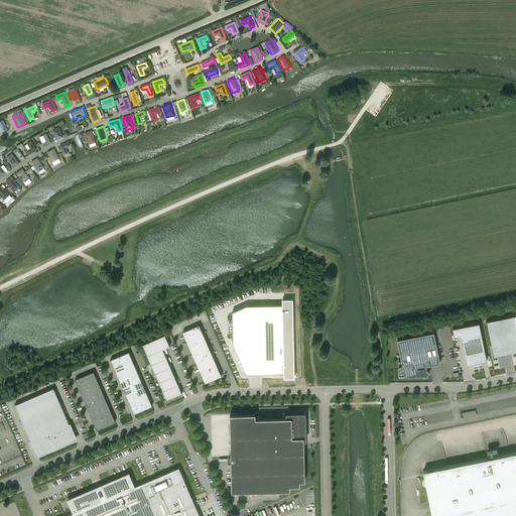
[(56,140),(63,137),(58,127),(52,130),(56,140)]
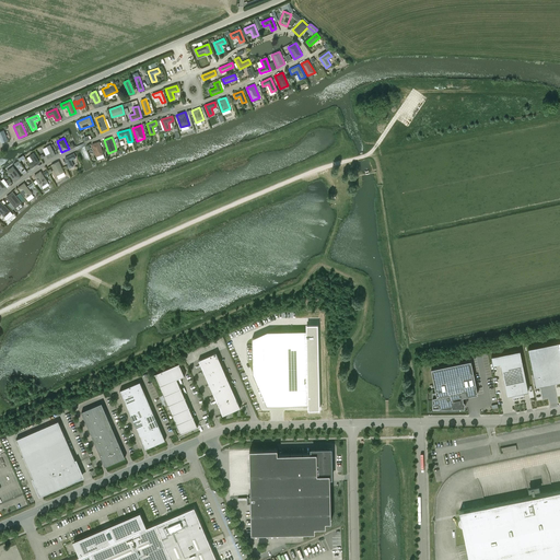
[(92,144),(93,149),(94,153),(96,158),(104,154),(100,141),(92,144)]
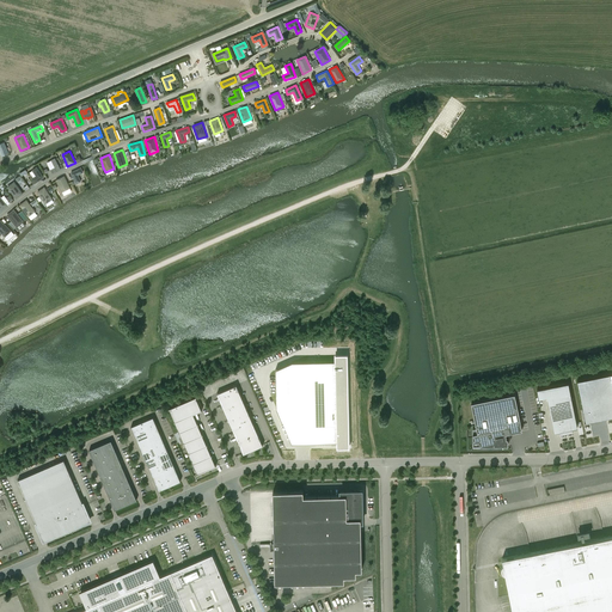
[(55,158),(51,160),(55,167),(50,170),(53,173),(61,170),(55,158)]
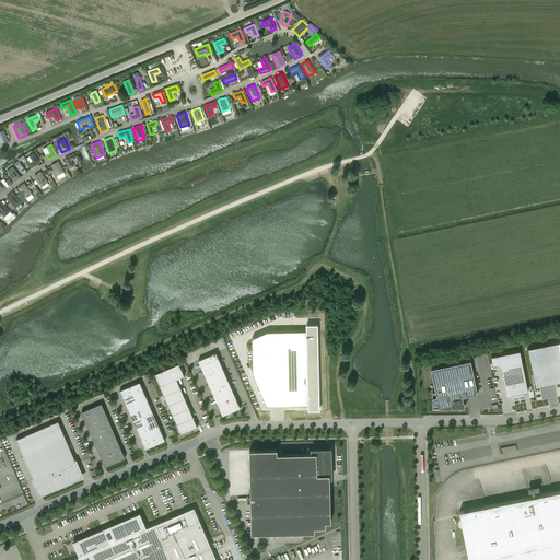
[(30,156),(27,158),(31,163),(28,164),(31,168),(41,162),(34,152),(30,155),(30,156)]
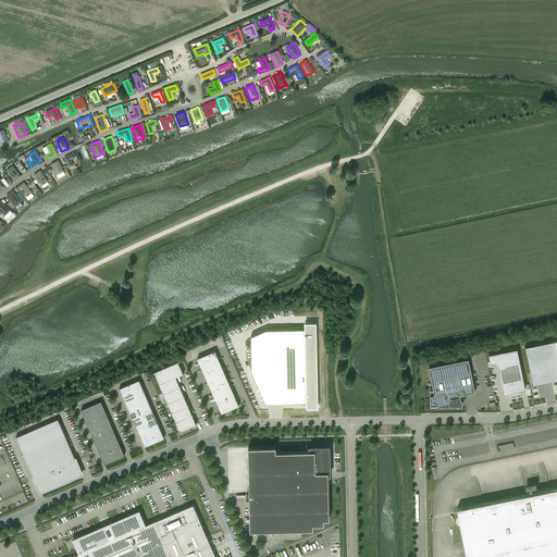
[(70,168),(74,165),(71,159),(76,157),(74,152),(64,157),(70,168)]
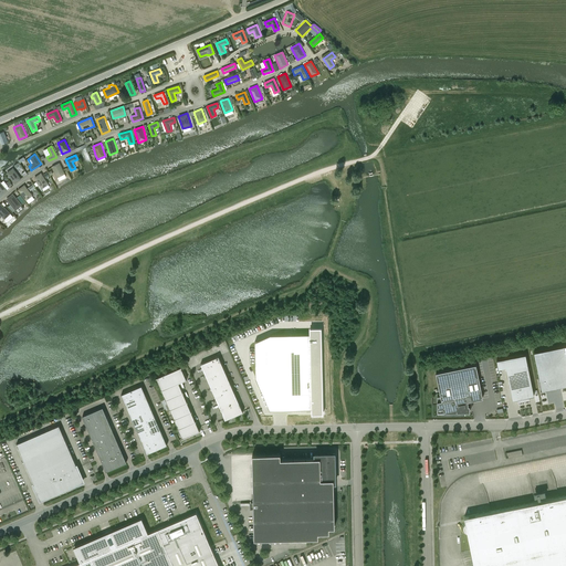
[(65,174),(60,163),(52,167),(58,178),(65,174)]
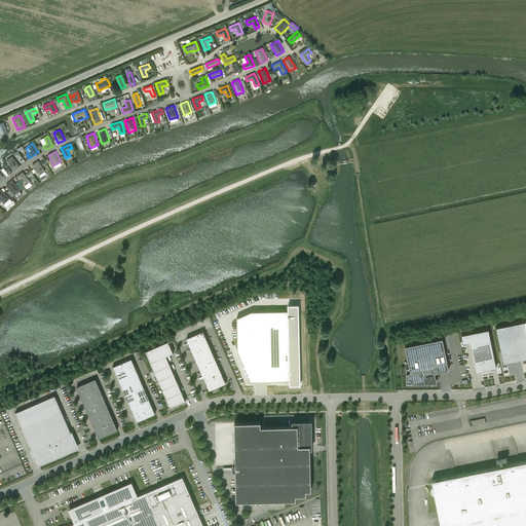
[(12,156),(6,160),(13,171),(20,166),(12,156)]
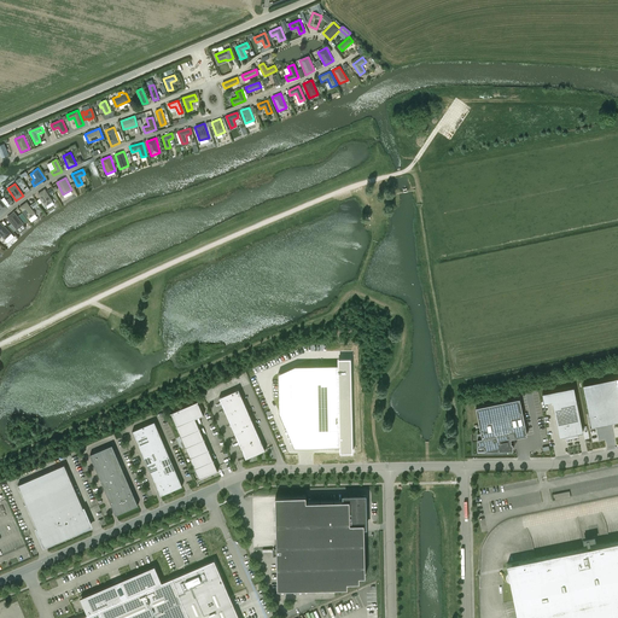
[(46,207),(53,200),(45,188),(38,194),(40,198),(42,203),(44,203),(46,207)]
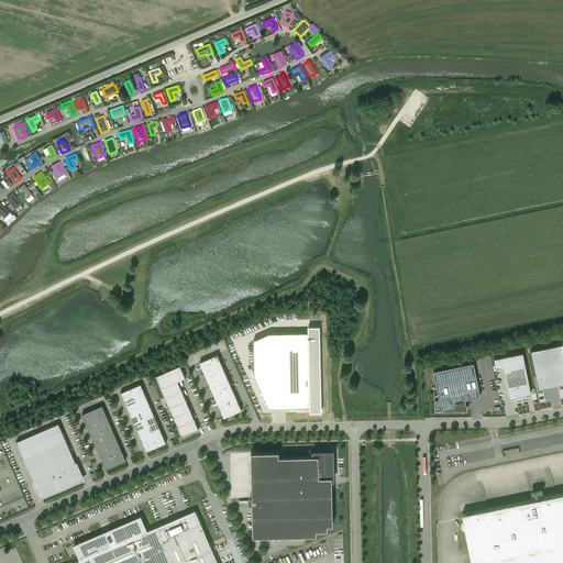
[(26,199),(33,195),(24,184),(18,188),(26,199)]
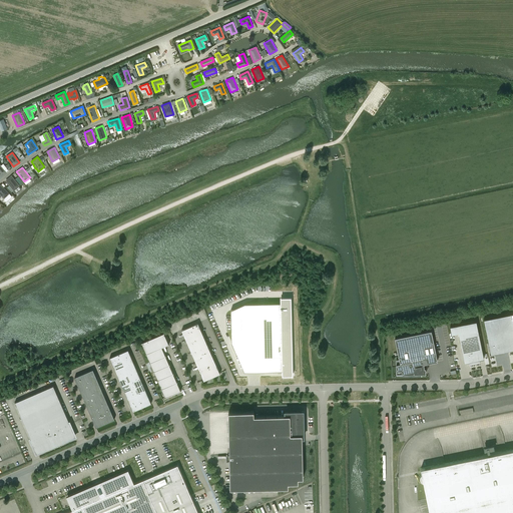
[(12,175),(5,180),(13,190),(20,185),(12,175)]
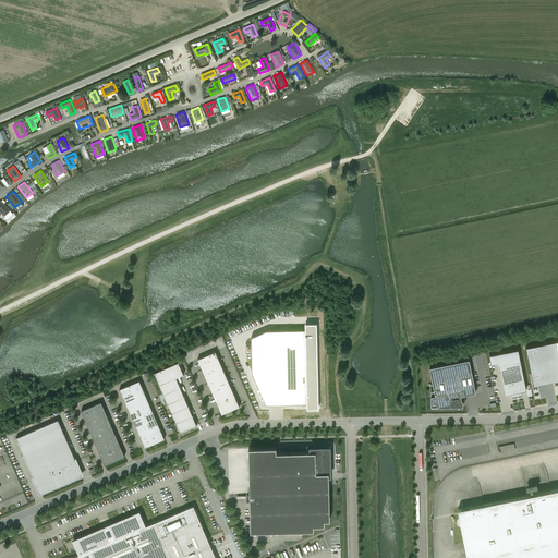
[(11,210),(1,201),(0,202),(0,211),(4,216),(11,210)]
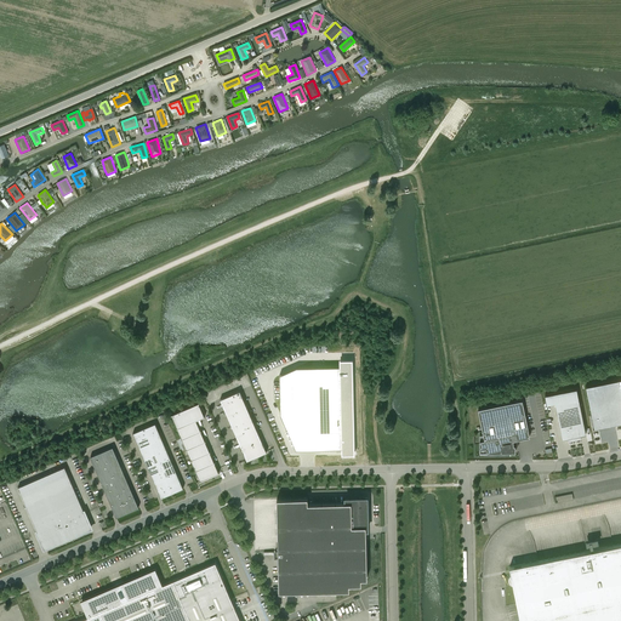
[(297,368),(279,375),(280,414),(296,450),(300,449),(300,438),(317,437),(318,449),(341,449),(342,455),(354,455),(354,450),(352,366),(352,359),(340,360),(340,366),(297,368)]
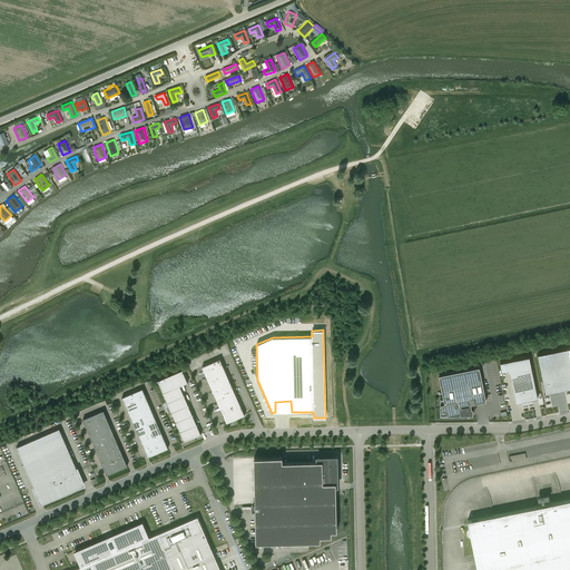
[(569,347),(538,354),(543,382),(546,392),(556,390),(556,391),(569,387),(569,384),(569,382),(569,347)]
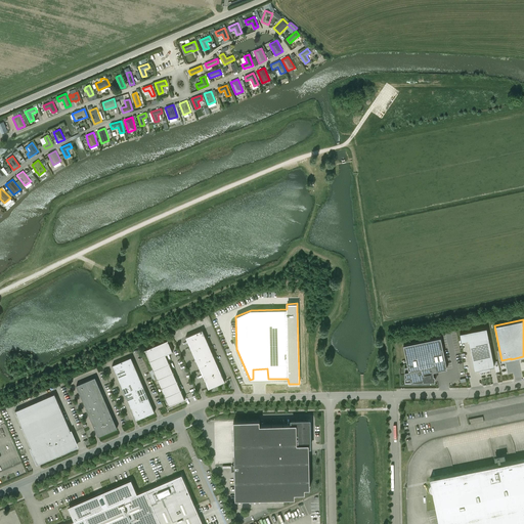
[(486,328),(460,334),(462,342),(469,340),(474,370),(479,369),(480,372),(490,369),(490,367),(494,366),(486,328)]
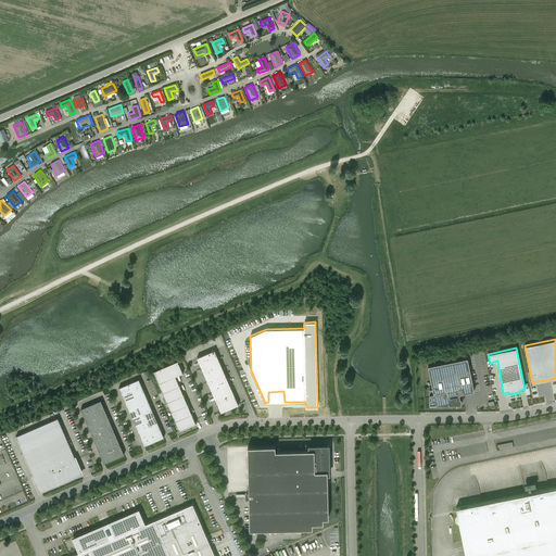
[(214,350),(197,357),(222,413),(239,405),(214,350)]
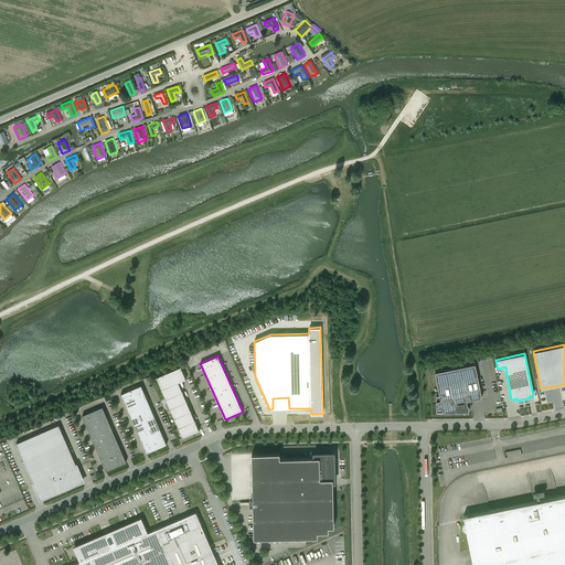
[(467,402),(467,401),(470,401),(469,395),(480,393),(481,397),(482,397),(475,364),(435,372),(440,401),(436,402),(437,413),(469,412),(469,405),(467,405),(467,404),(467,403),(467,402)]
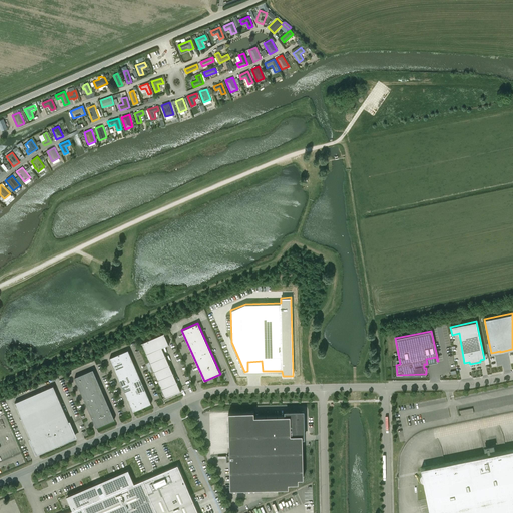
[(181,391),(162,347),(169,344),(164,333),(141,343),(165,398),(181,391)]
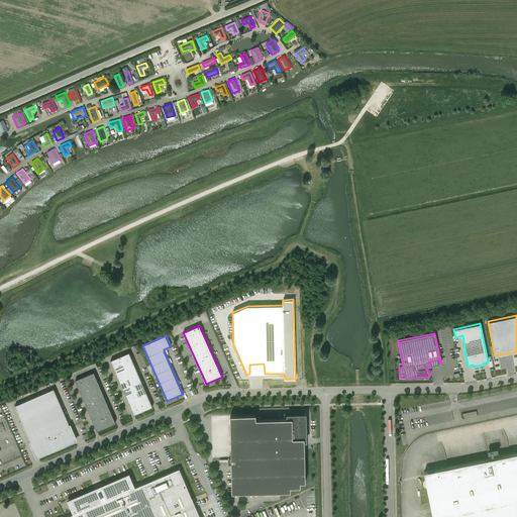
[(129,352),(111,360),(134,414),(152,407),(129,352)]
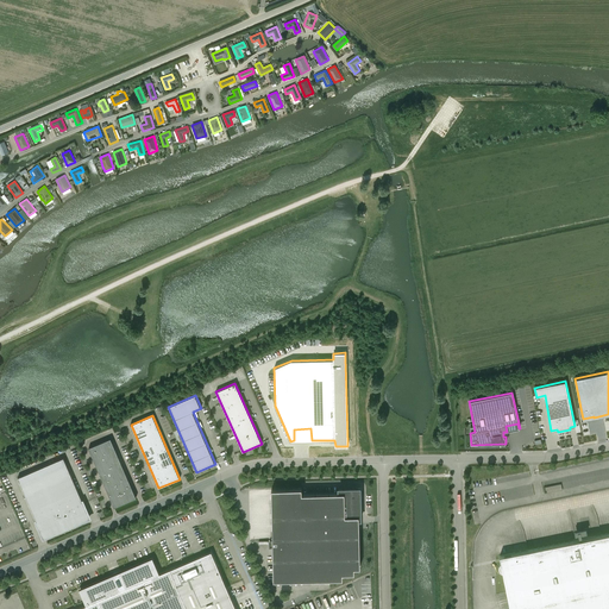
[(114,507),(137,497),(111,438),(88,447),(114,507)]
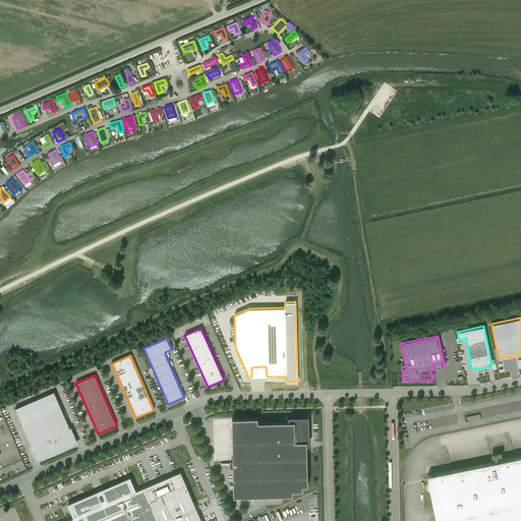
[(64,449),(63,448),(74,442),(70,430),(71,430),(70,428),(70,429),(54,392),(15,408),(32,446),(32,447),(33,447),(38,458),(50,453),(50,455),(64,449)]
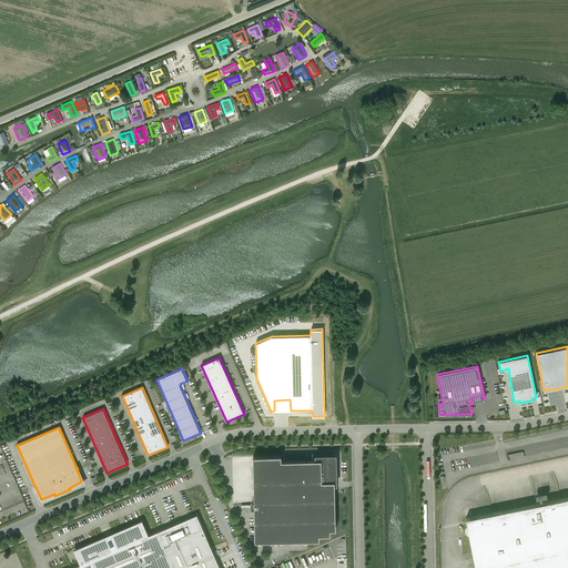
[(506,454),(507,459),(524,456),(523,450),(506,454)]
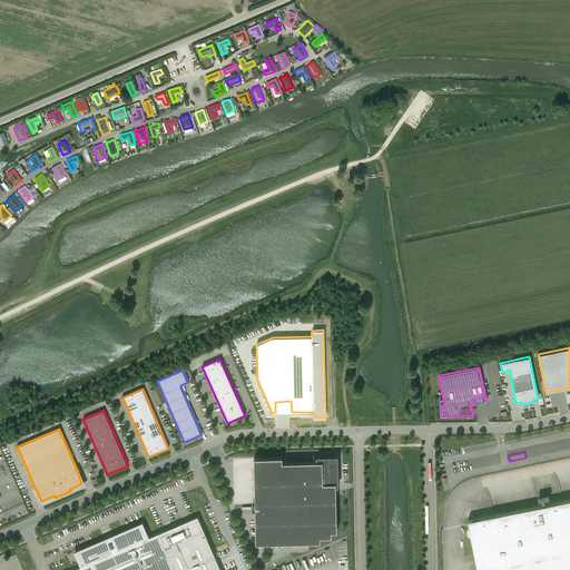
[(255,511),(256,543),(321,541),(321,537),(332,537),(332,531),(337,531),(336,481),(337,481),(337,461),(336,461),(336,459),(337,459),(337,458),(337,457),(336,457),(335,457),(334,458),(333,458),(333,457),(316,458),(316,461),(283,462),(283,457),(254,458),(255,501),(253,501),(253,511),(255,511)]
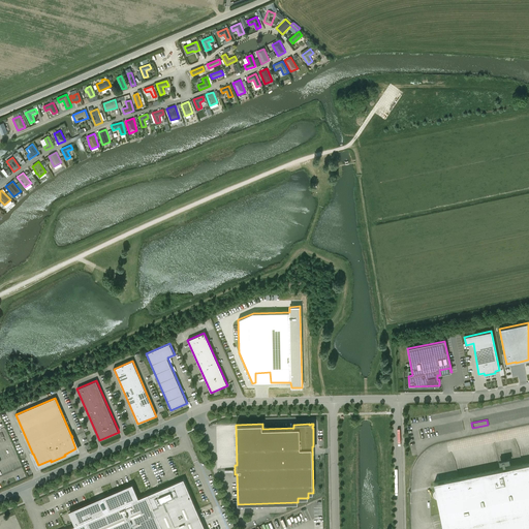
[(437,498),(438,498),(443,528),(528,528),(528,463),(434,484),(434,485),(435,485),(436,490),(435,490),(434,491),(434,492),(433,492),(433,493),(433,494),(433,495),(433,496),(434,496),(434,497),(435,497),(436,498),(437,498)]
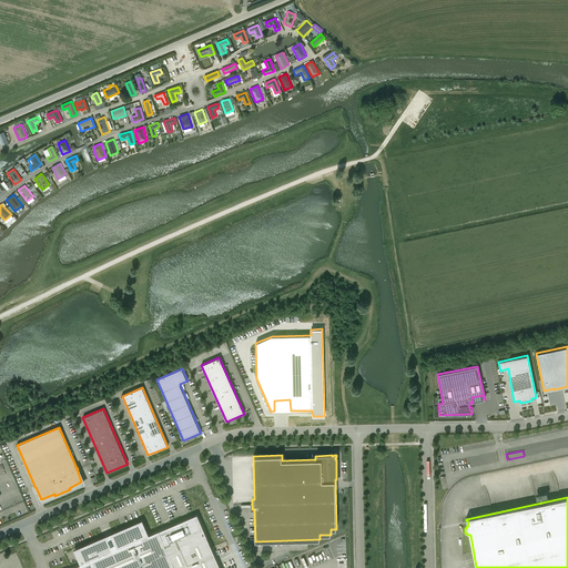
[(142,520),(74,549),(80,565),(72,567),(220,567),(196,515),(149,535),(142,520)]
